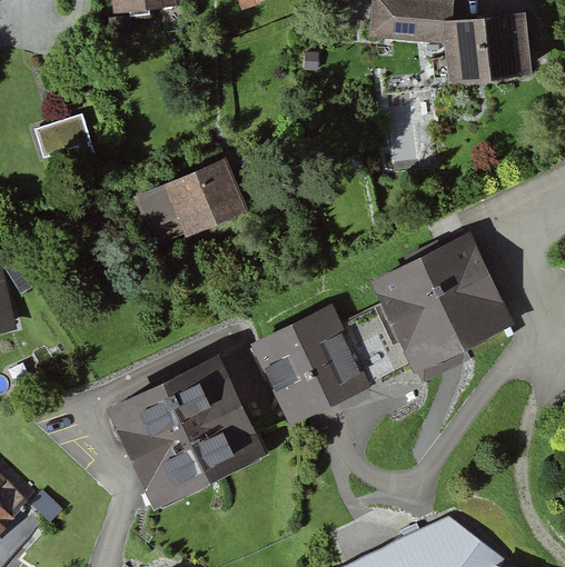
[(112,0),(116,13),(140,10),(179,5),(178,0),(112,0)]
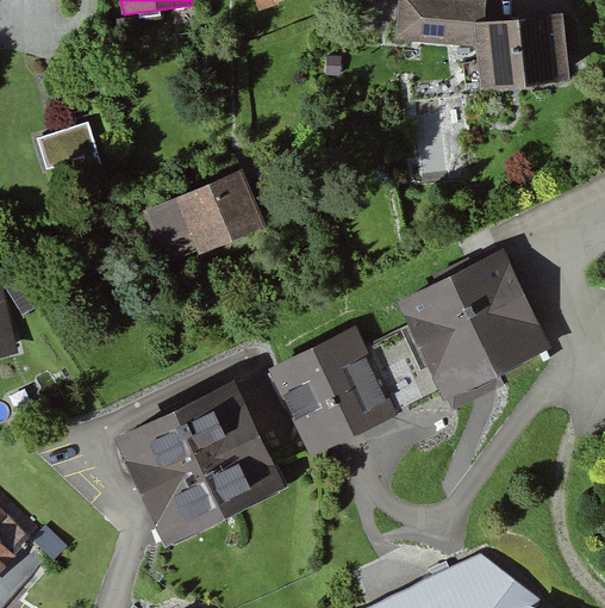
[(254,0),(257,13),(293,0),(254,0)]
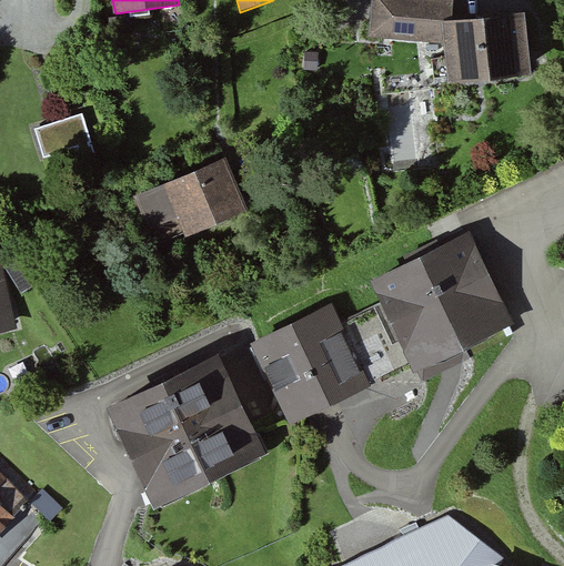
[(369,0),(368,38),(443,41),(449,82),(535,73),(526,11),(452,19),(452,0),(369,0)]
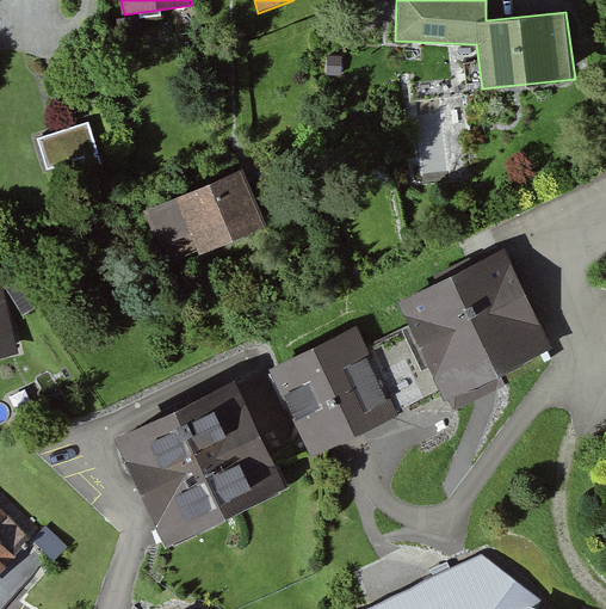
[(38,129),(43,159),(94,152),(90,121),(38,129)]
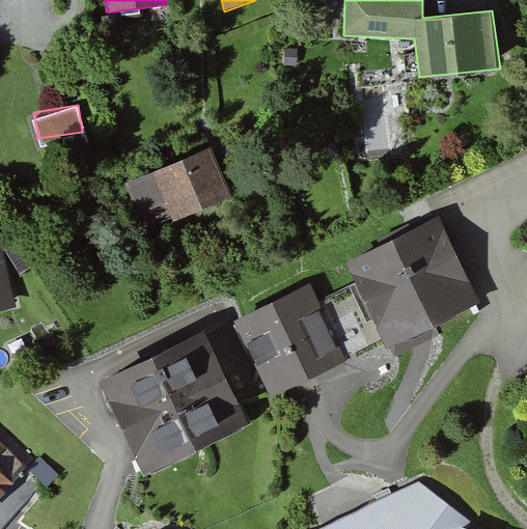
[(211,149),(128,187),(139,217),(167,204),(175,222),(232,198),(211,149)]
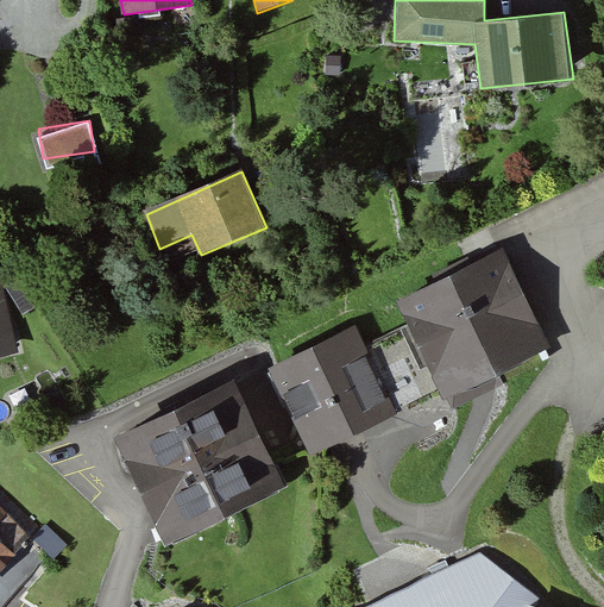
[(503,249),(400,299),(450,400),(553,349),(503,249)]
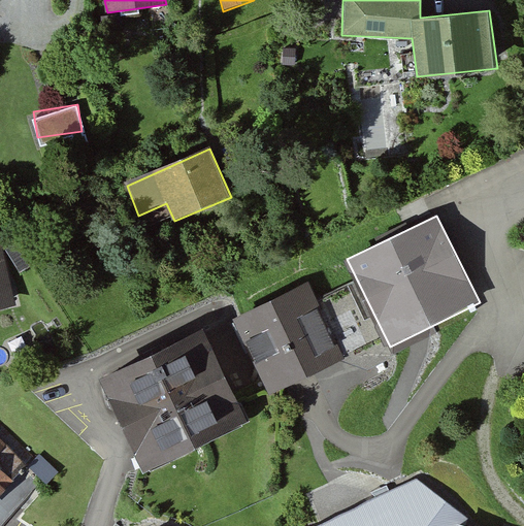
[(0,309),(13,305),(0,254),(0,309)]
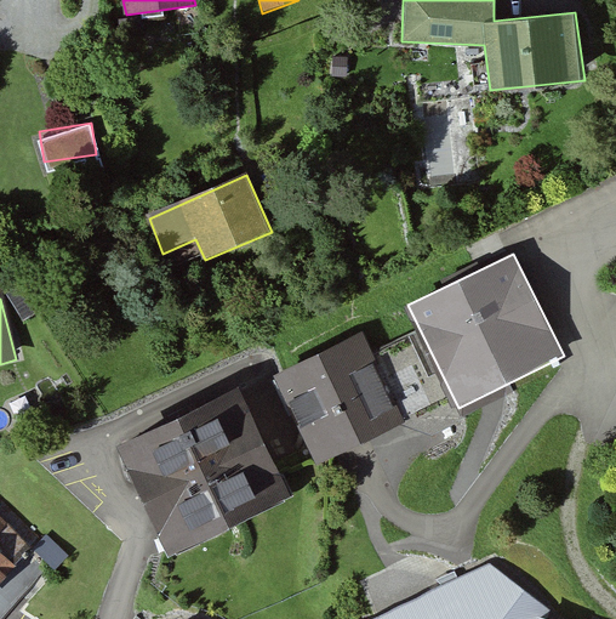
[(359,331),(272,376),(315,464),(404,420),(359,331)]
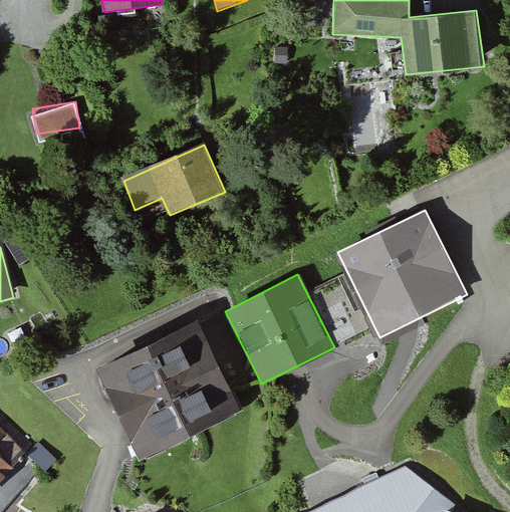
[(198,318),(98,365),(142,457),(242,410),(198,318)]
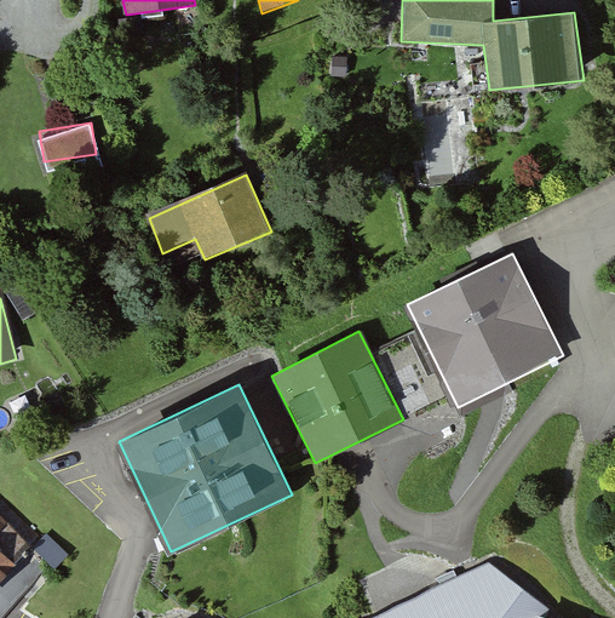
[(0,578),(16,564),(0,547),(0,530),(7,524),(0,516),(0,578)]
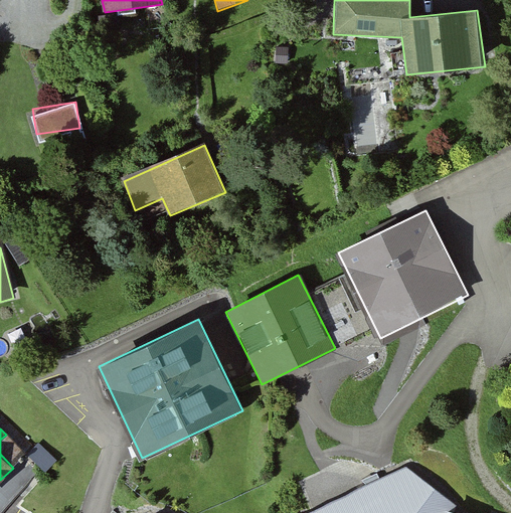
[(465,512),(402,467),(309,512),(465,512)]
